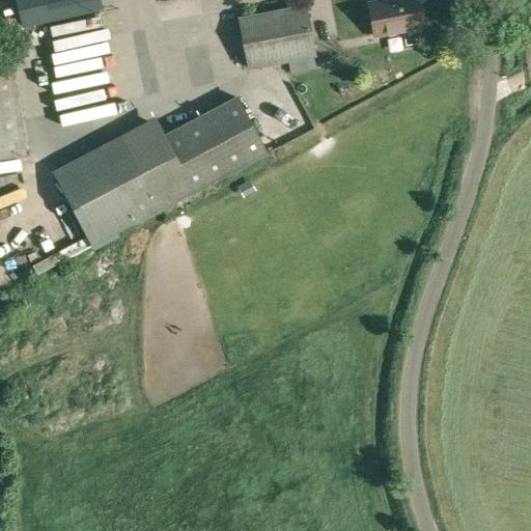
[(58,0),(0,0),(0,3),(5,26),(62,14),(58,0)]
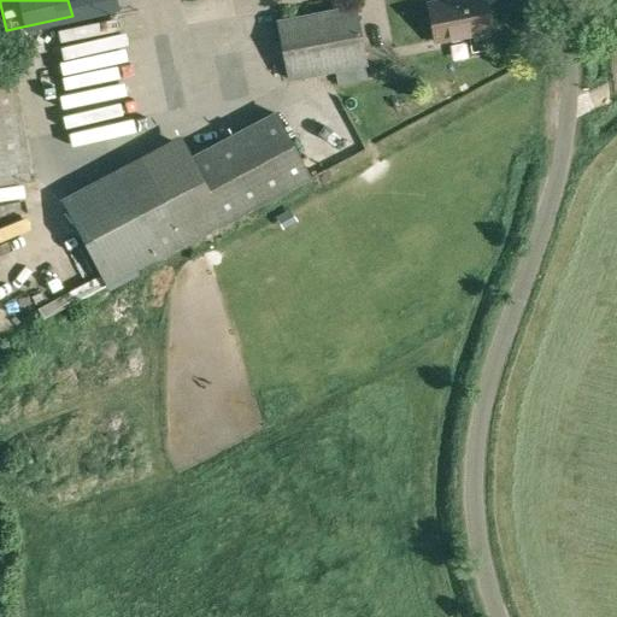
[(435,42),(489,31),(482,0),(459,0),(450,3),(448,0),(444,0),(428,4),(435,42)]
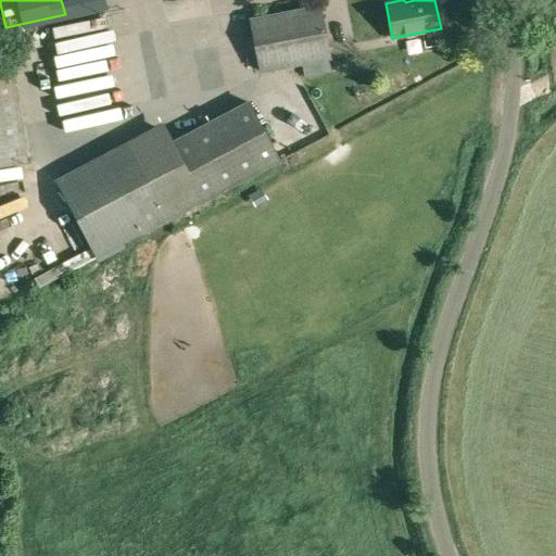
[(320,7),(250,20),(260,71),(330,58),(320,7)]
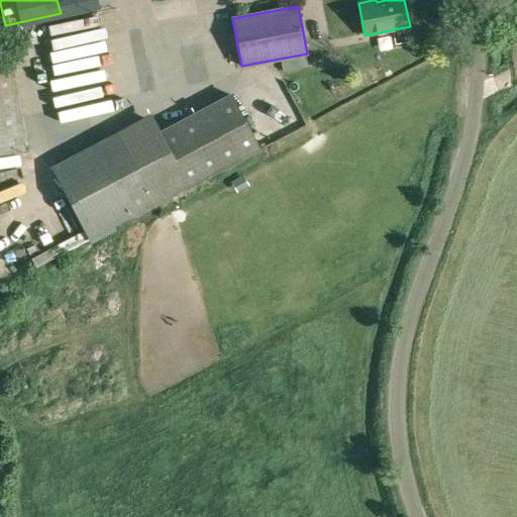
[(224,9),(207,13),(209,22),(226,19),(224,9)]
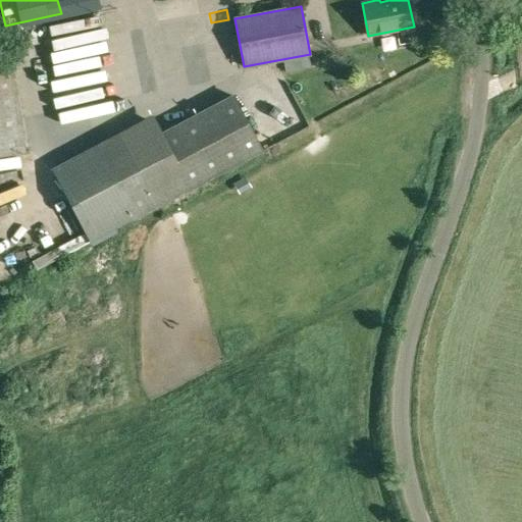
[(11,48),(0,48),(0,153),(24,151),(11,48)]
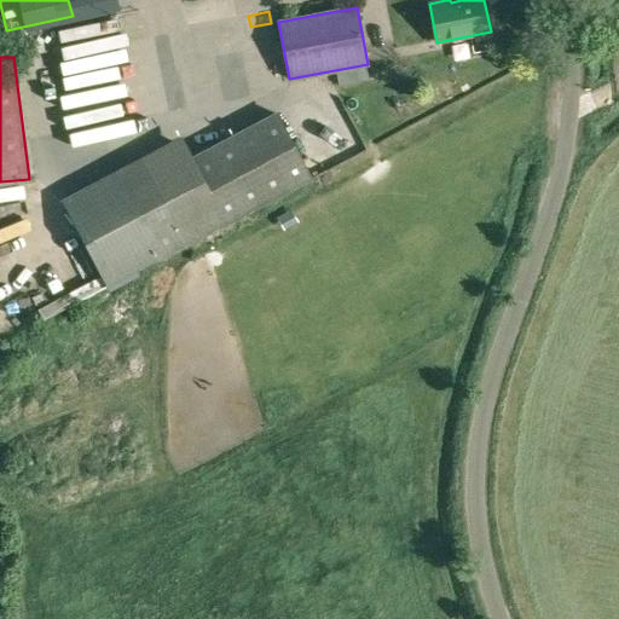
[(365,65),(336,71),(339,85),(368,80),(365,65)]
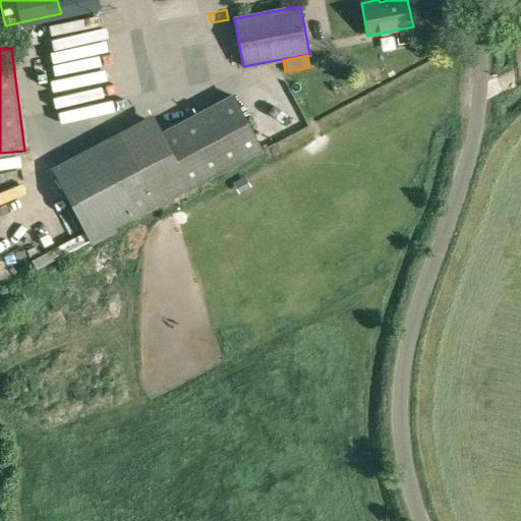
[(53,169),(91,241),(134,218),(262,151),(233,96),(161,134),(152,117),(53,169)]
